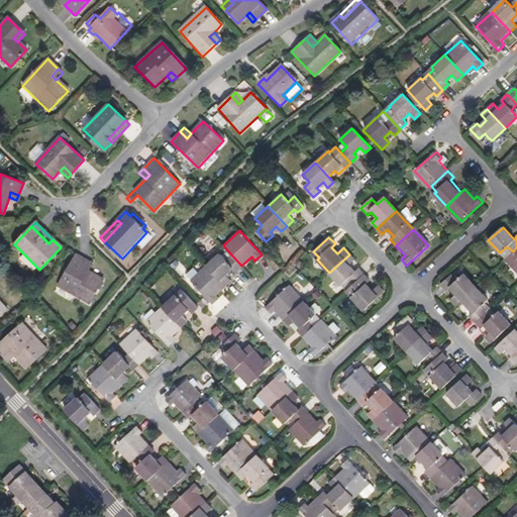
[(516,272),(516,247),(513,251),(505,259),(516,272)]
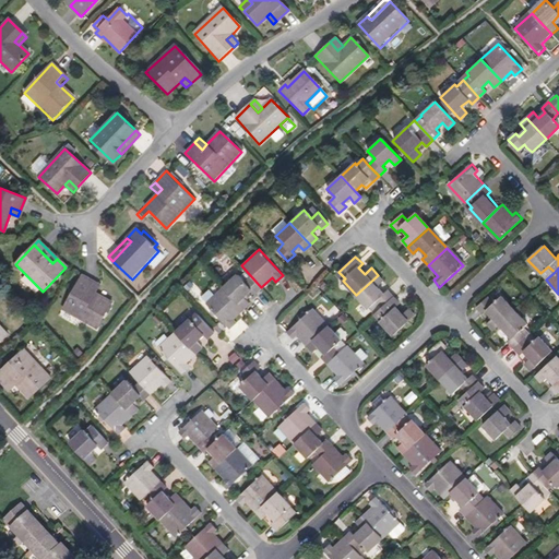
[(95,326),(111,301),(95,292),(90,288),(94,281),(82,273),(62,307),(95,326)]
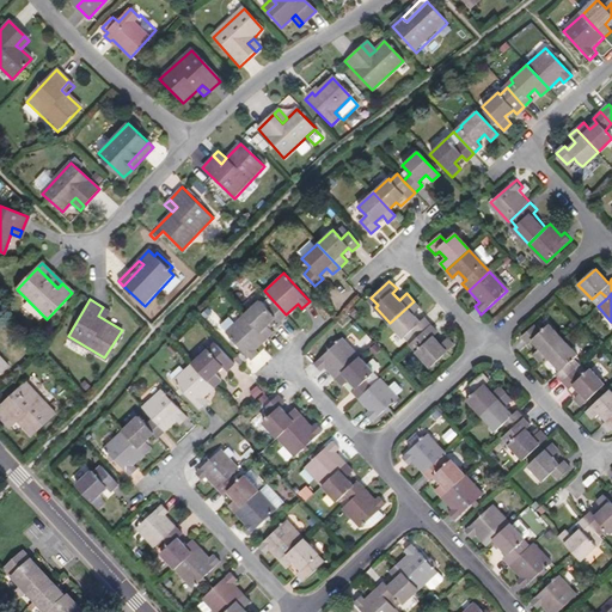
[(277,322),(286,314),(274,301),(267,308),(259,300),(244,314),(265,337),(273,331),(267,325),(274,318),(277,322)]
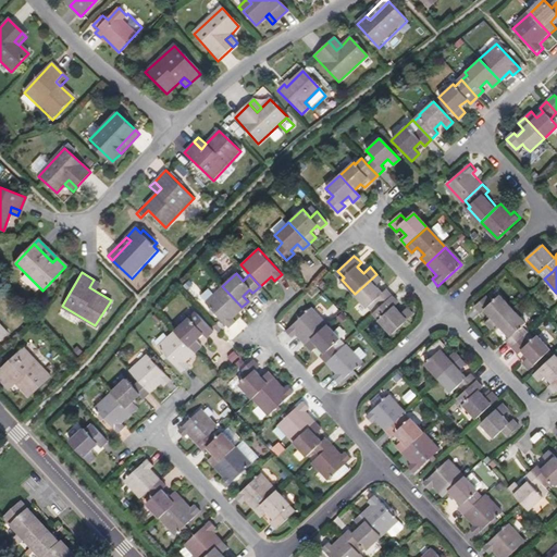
[(393,296),(386,289),(382,293),(375,286),(382,280),(376,274),(355,294),(368,309),(376,301),(382,307),(393,296)]
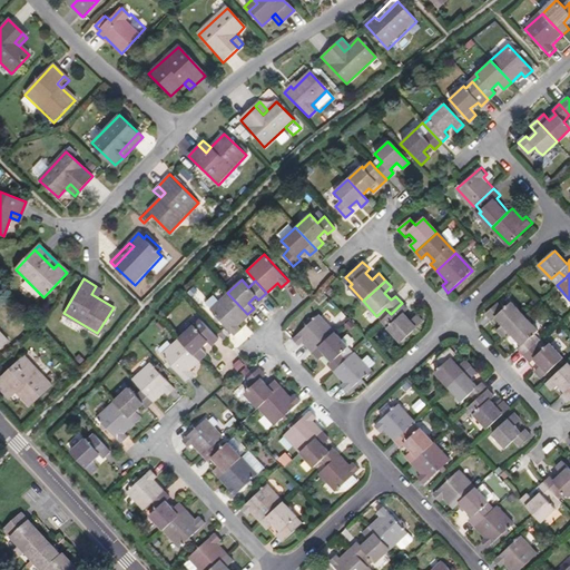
[(97,297),(101,290),(96,286),(91,294),(97,297)]
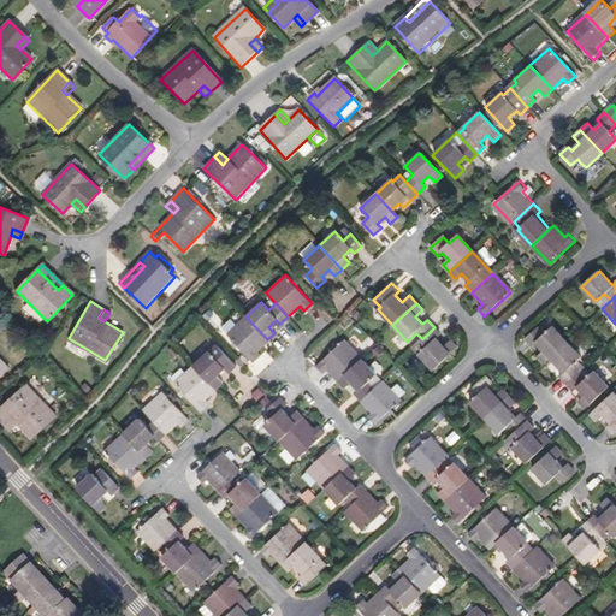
[(267,339),(246,317),(226,333),(253,361),(260,355),(255,350),(267,339)]
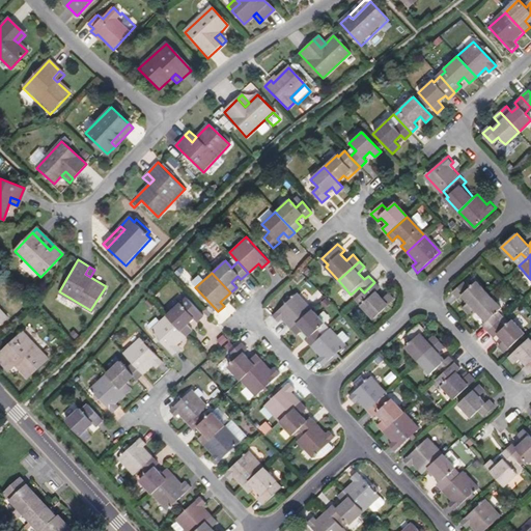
[(474,308),(488,295),(476,280),(468,287),(463,281),(452,291),(458,299),(463,296),(468,302),(463,307),(469,313),(474,308)]
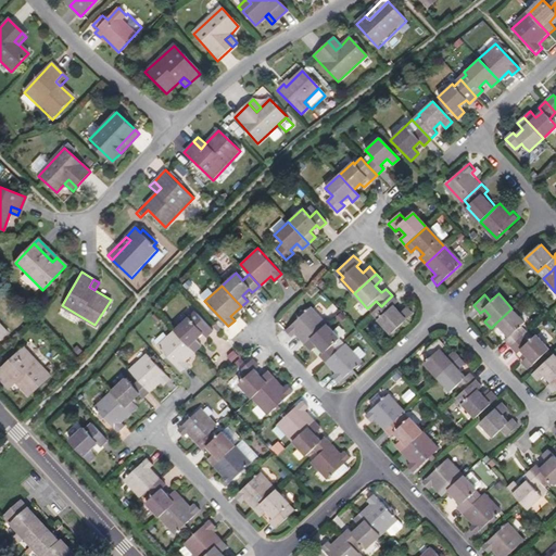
[(391,333),(413,314),(406,307),(400,313),(393,305),(397,302),(392,295),(381,306),(386,312),(378,319),(391,333)]
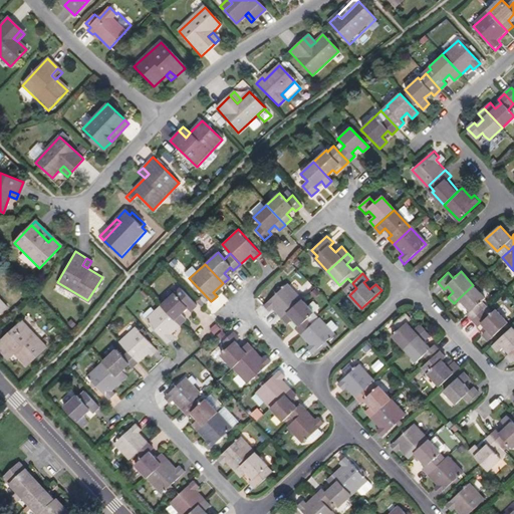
[(282,318),(302,300),(287,284),(264,306),(270,312),(274,308),(282,318)]
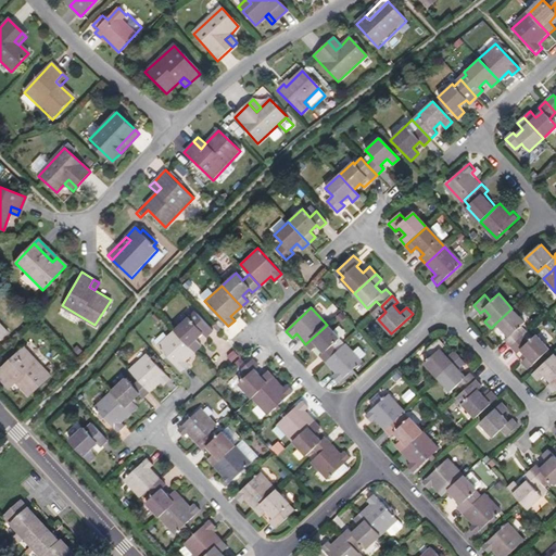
[(517,329),(525,321),(512,308),(496,323),(508,336),(505,339),(512,346),(522,336),(517,329)]
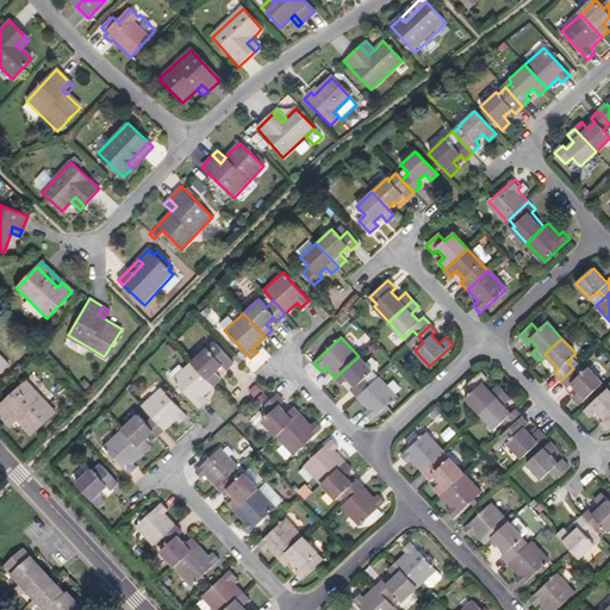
[(234,362),(223,349),(216,356),(207,347),(192,362),(213,386),(221,378),(215,372),(223,365),(226,369),(234,362)]
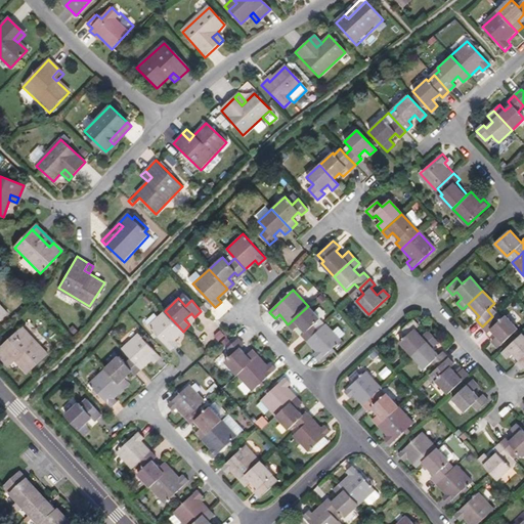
[(313,326),(320,319),(308,306),(288,324),(294,331),(299,325),(305,332),(302,335),(307,342),(318,332),(313,326)]
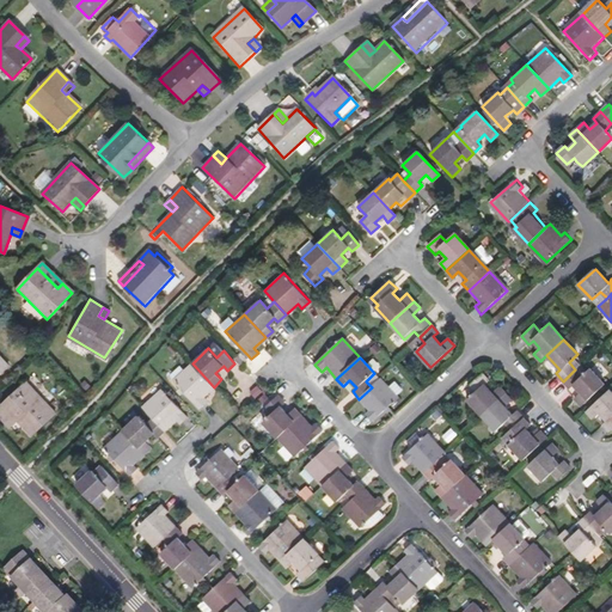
[(214,387),(193,363),(173,381),(200,409),(207,402),(203,398),(214,387)]
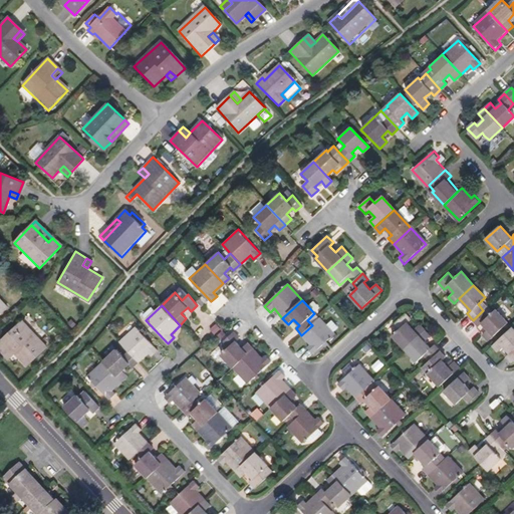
[(488,340),(508,322),(495,309),(488,315),(483,310),(473,320),(479,325),(482,322),(487,328),(482,333),(488,340)]
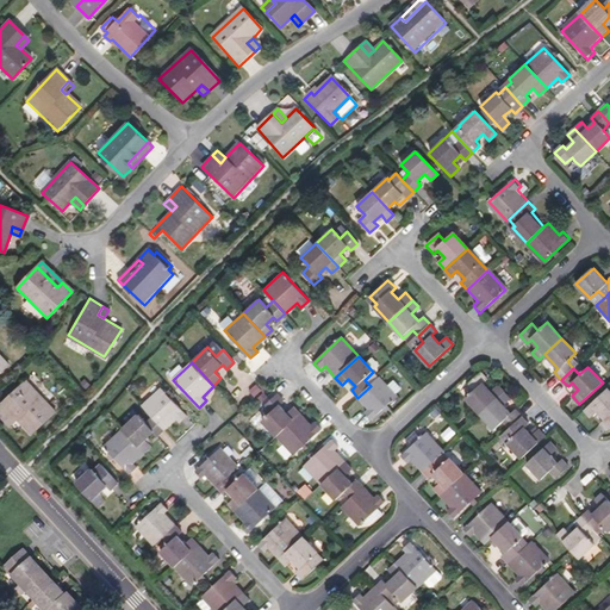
[(480,414),(504,392),(497,385),(491,391),(484,384),(487,379),(481,372),(470,383),(475,390),(466,398),(480,414)]
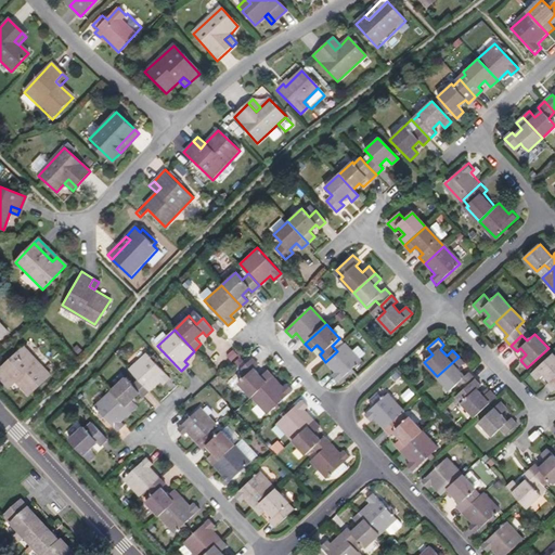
[(337,383),(360,361),(345,344),(337,351),(325,362),(335,372),(332,376),(337,383)]
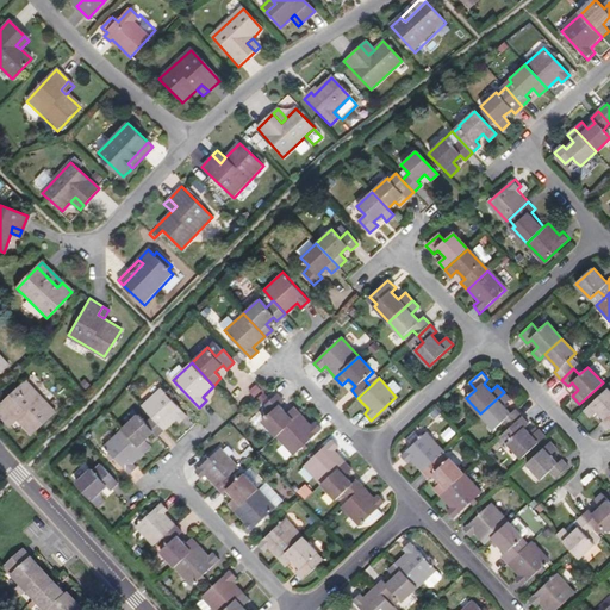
[(56,412),(26,380),(0,405),(0,415),(6,421),(12,415),(17,419),(31,436),(56,412)]
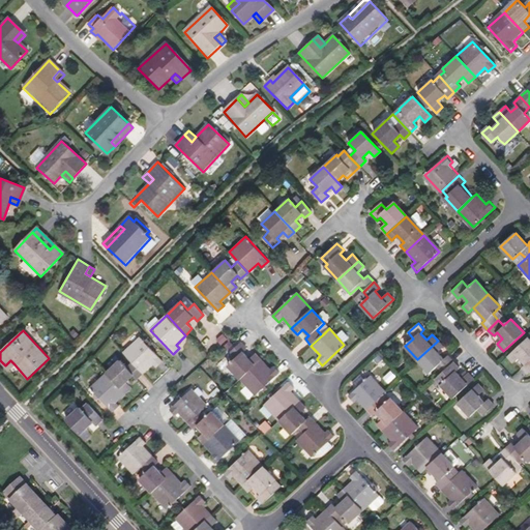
[(218,348),(227,340),(222,334),(213,343),(218,348)]
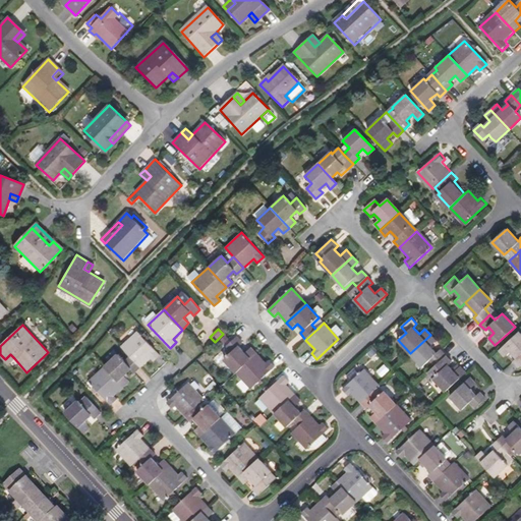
[(160,355),(137,332),(122,347),(130,356),(140,366),(150,357),(154,360),(160,355)]
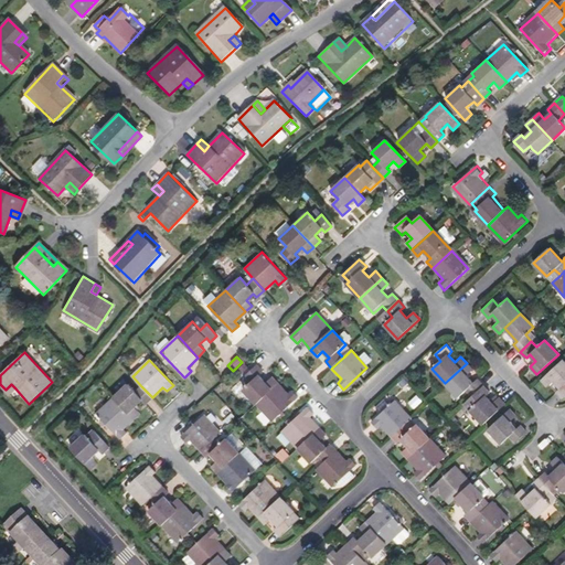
[(564,362),(563,360),(542,380),(547,386),(554,381),(560,387),(556,391),(563,398),(564,396),(564,362)]
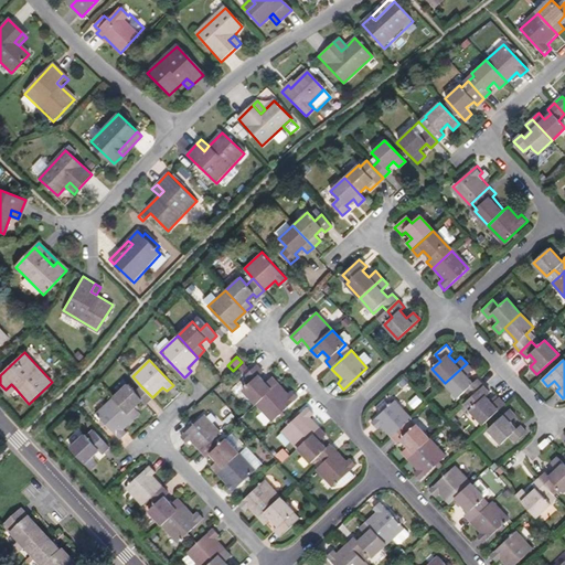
[(473,383),(467,375),(472,370),(467,363),(445,383),(459,397),(467,391),(472,396),(483,386),(478,380),(473,383)]
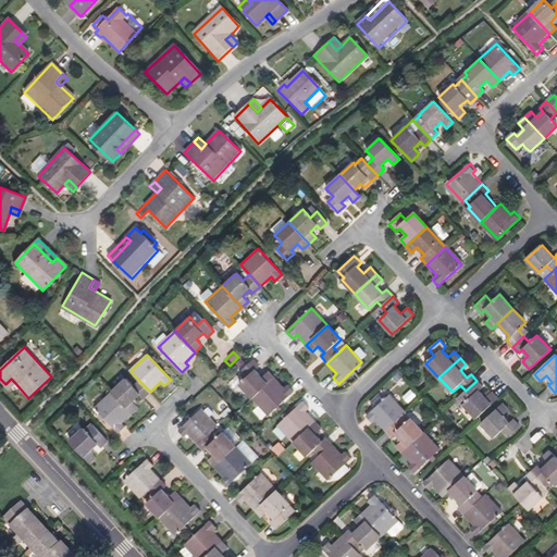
[(252,398),(274,378),(269,371),(261,378),(256,370),(259,367),(252,359),(240,369),(247,376),(238,383),(252,398)]
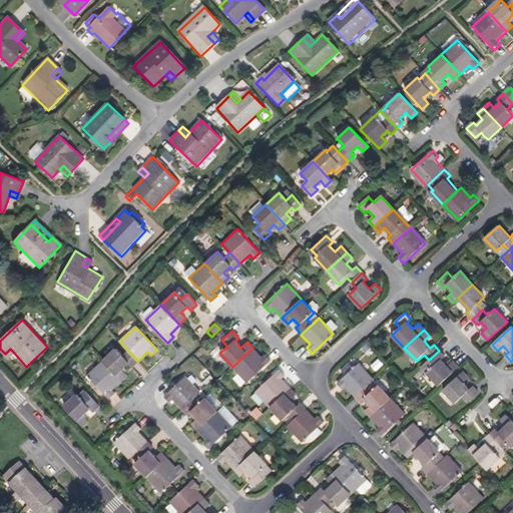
[(246,382),(271,361),(265,354),(261,357),(252,348),(232,367),(246,382)]
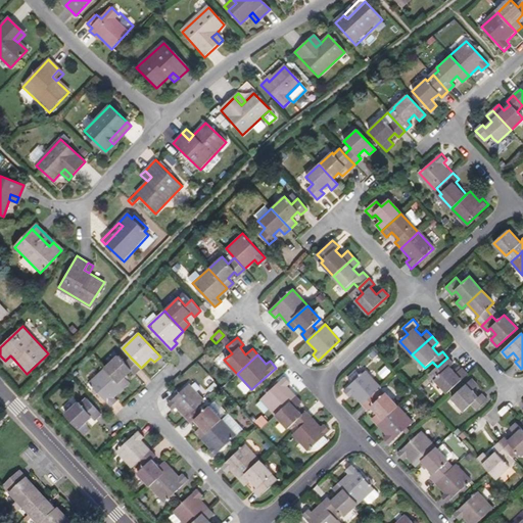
[(8,365),(14,360),(10,355),(5,361),(8,365)]
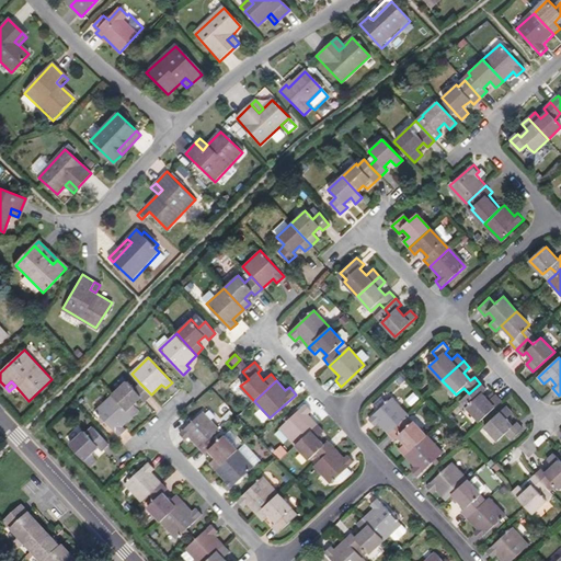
[(144,401),(151,395),(140,384),(134,389),(127,381),(113,395),(133,416),(138,411),(133,404),(140,398),(144,401)]
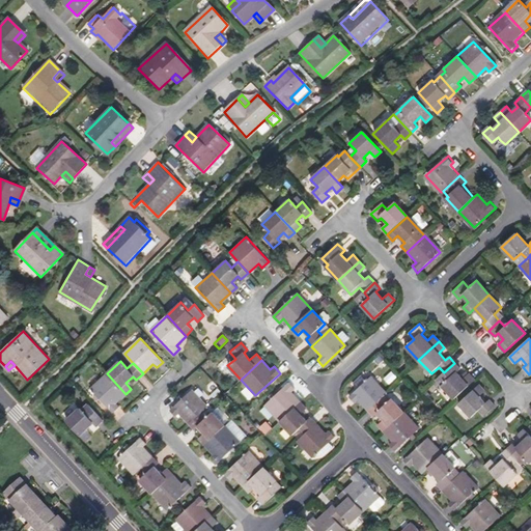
[(454,398),(475,380),(469,373),(463,379),(456,372),(460,369),(454,363),(444,372),(437,380),(454,398)]
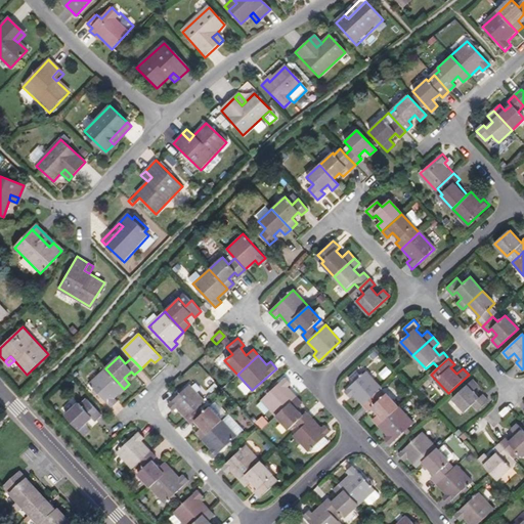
[(124,389),(105,368),(89,384),(112,407),(118,402),(115,398),(124,389)]
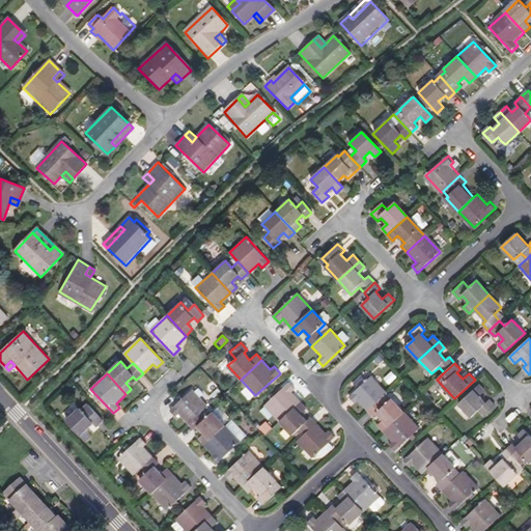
[(379,399),(386,393),(371,378),(366,382),(362,376),(354,385),(358,389),(350,397),(355,404),(359,400),(368,410),(379,399)]
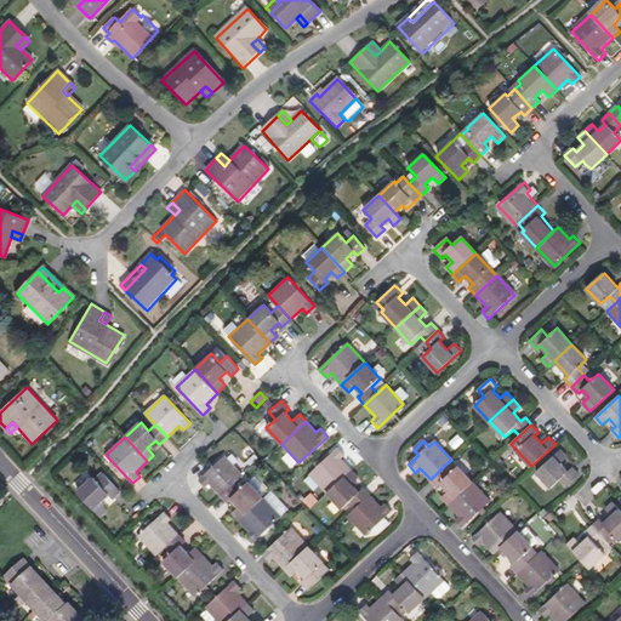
[(328,494),(352,471),(341,460),(346,456),(339,449),(311,476),(328,494)]
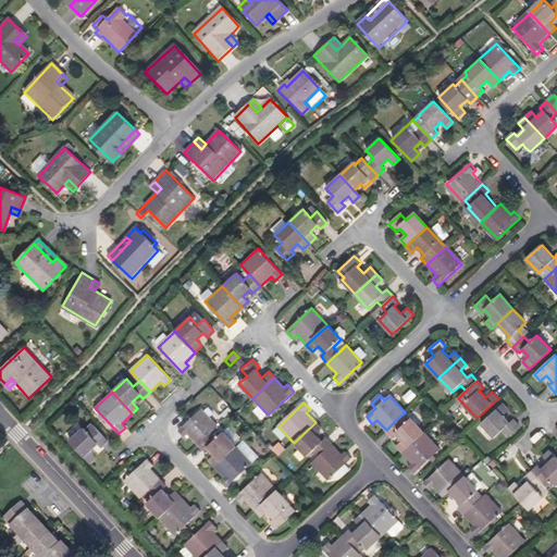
[(509,423),(503,416),(508,410),(502,404),(481,422),(494,437),(503,430),(509,436),(520,425),(512,419),(509,423)]
